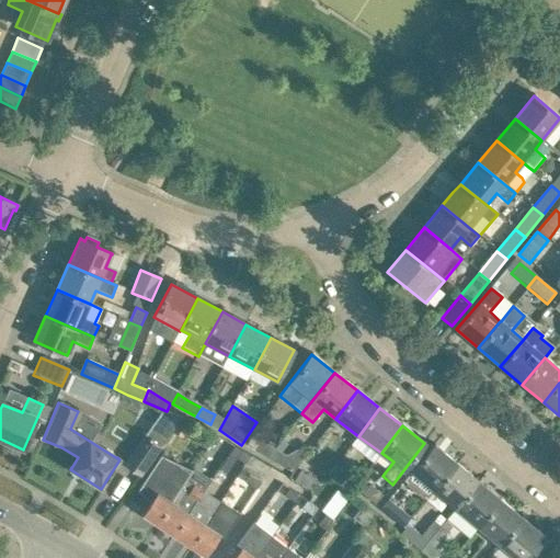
[(160,447),(145,436),(124,466),(139,477),(160,447)]
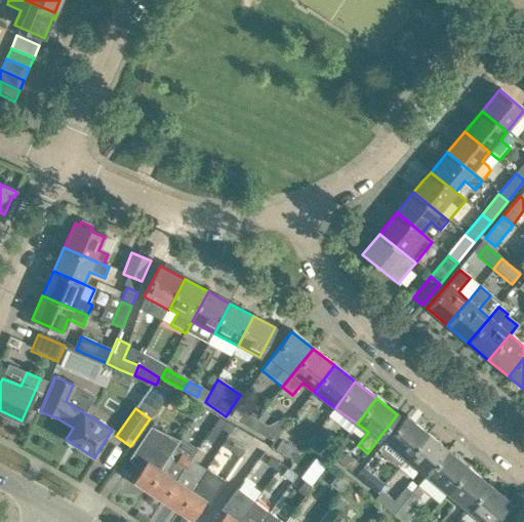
[(250,431),(256,420),(236,409),(230,418),(250,431)]
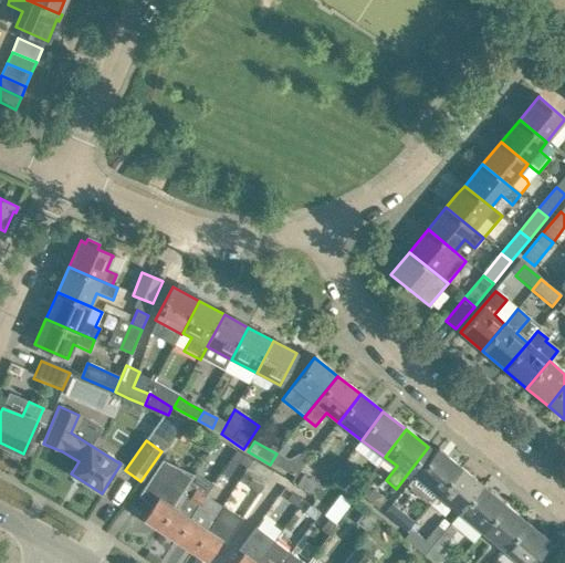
[(438,496),(461,468),(438,449),(416,477),(438,496)]
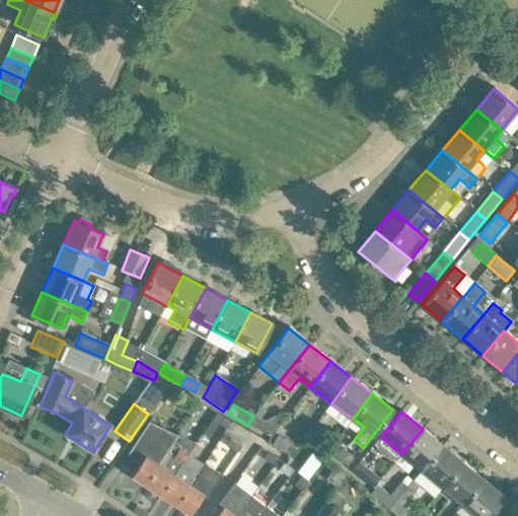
[(253,416),(247,426),(261,433),(267,423),(253,416)]
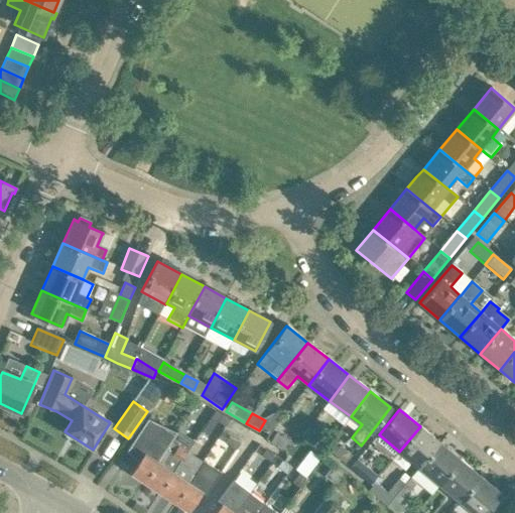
[(230,420),(220,414),(216,422),(225,428),(230,420)]
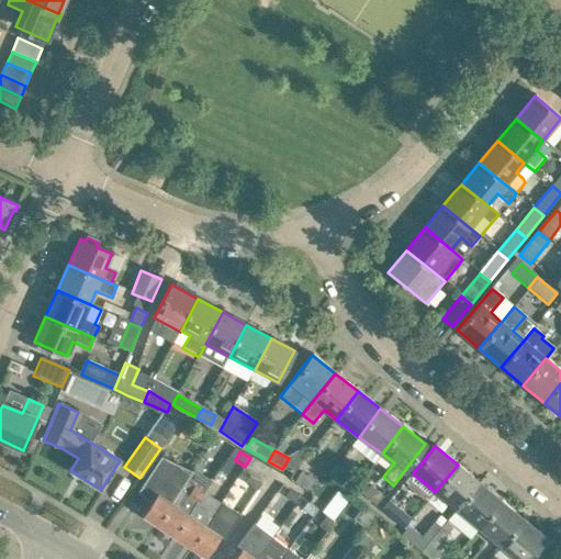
[(175,499),(186,481),(192,472),(191,471),(188,476),(161,459),(164,455),(163,454),(137,494),(138,494),(143,487),(157,495),(143,516),(158,525),(176,499),(175,499)]
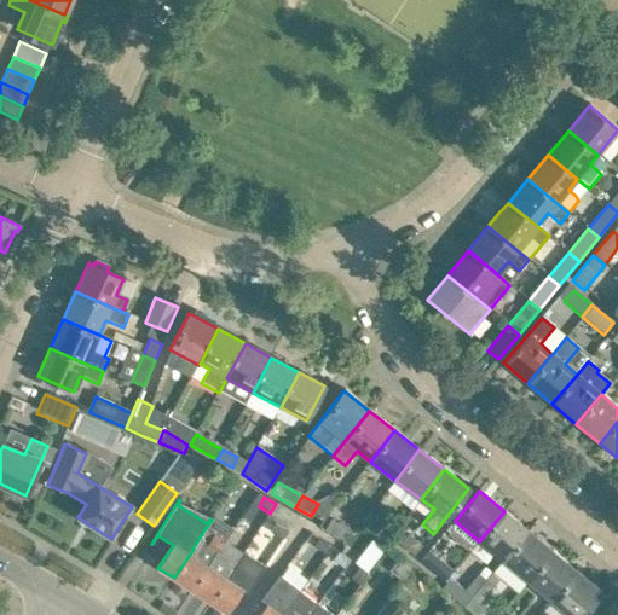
[(503,562),(529,532),(504,511),(479,541),(503,562)]
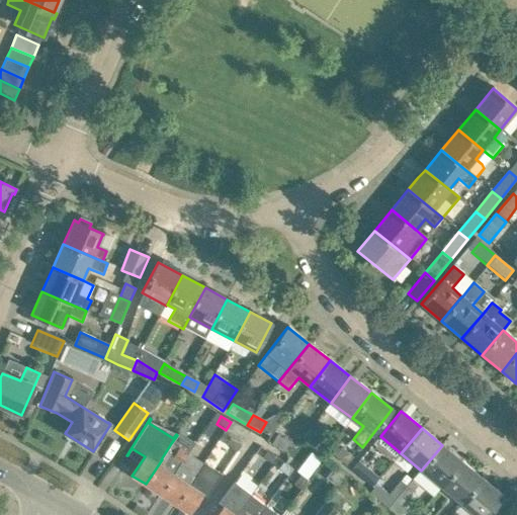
[(302,439),(314,448),(321,440),(309,431),(302,439)]
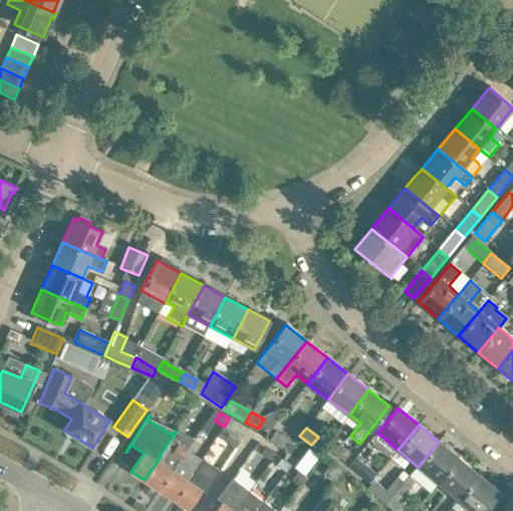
[(274,433),(268,443),(282,450),(287,440),(274,433)]
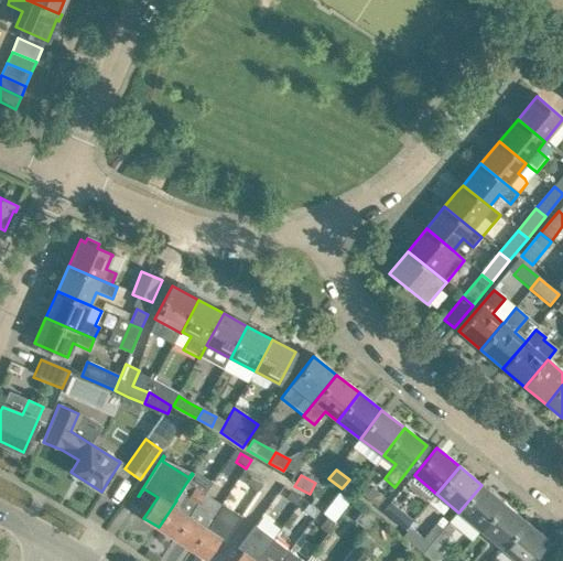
[(250,479),(246,486),(257,494),(261,486),(250,479)]
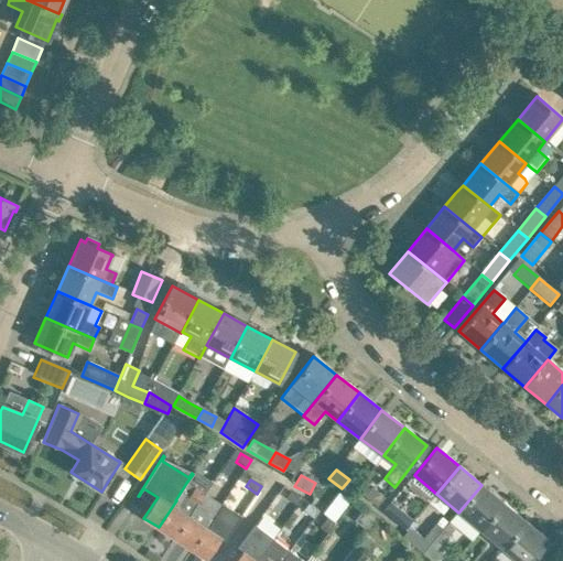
[(175,538),(204,494),(186,483),(175,500),(176,500),(159,527),(175,538)]
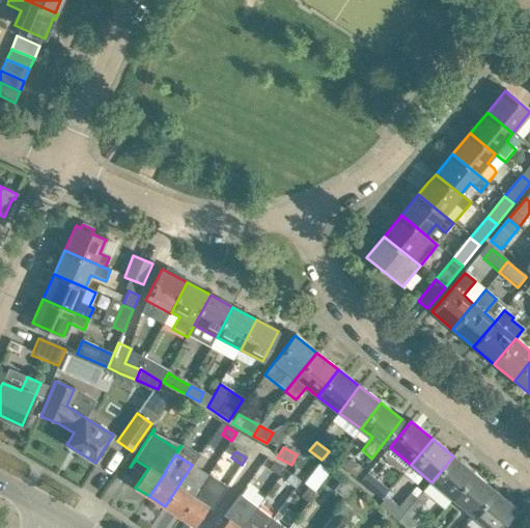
[(452,499),(474,474),(453,456),(431,482),(452,499)]
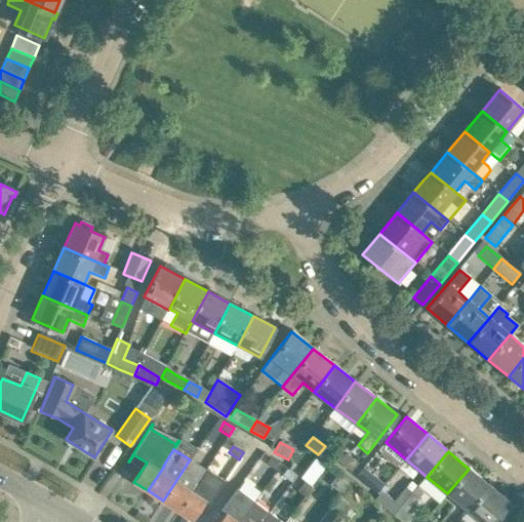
[(275,476),(281,466),(266,454),(258,465),(264,469),(258,475),(270,482),(274,475),(275,476)]
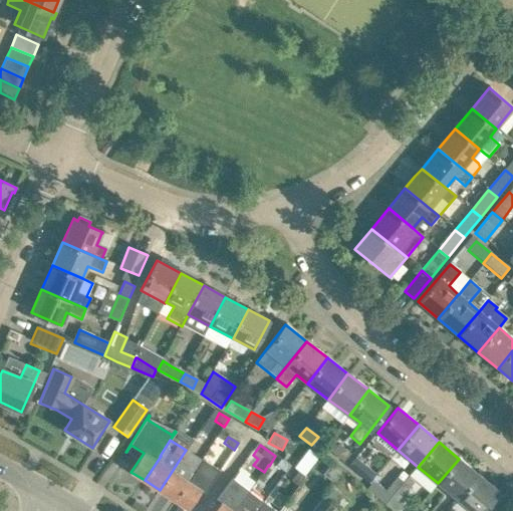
[(338,445),(330,454),(343,463),(349,455),(338,445)]
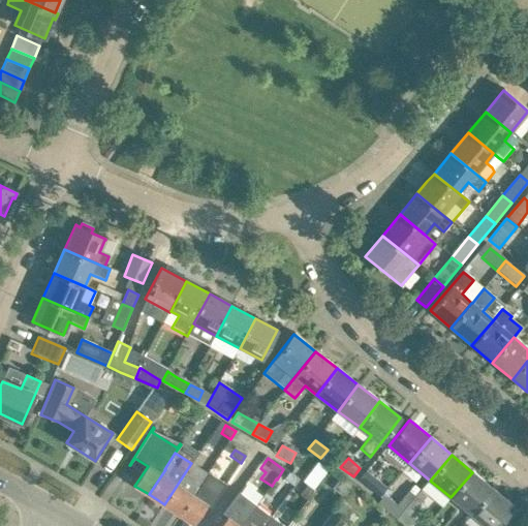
[(184,508),(208,473),(207,473),(191,463),(164,504),(181,516),(185,509),(184,508)]
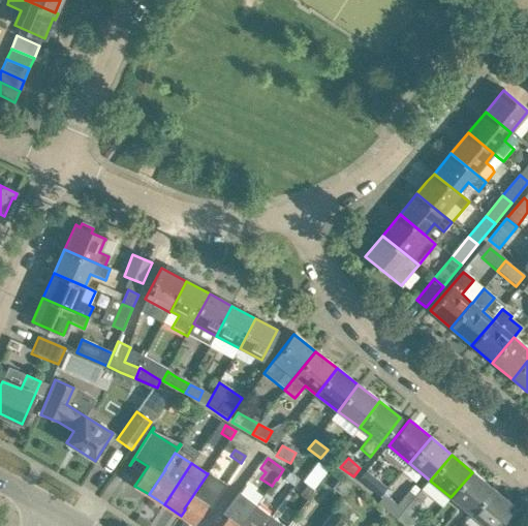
[(329,471),(328,470),(318,464),(304,484),(313,491),(329,471)]
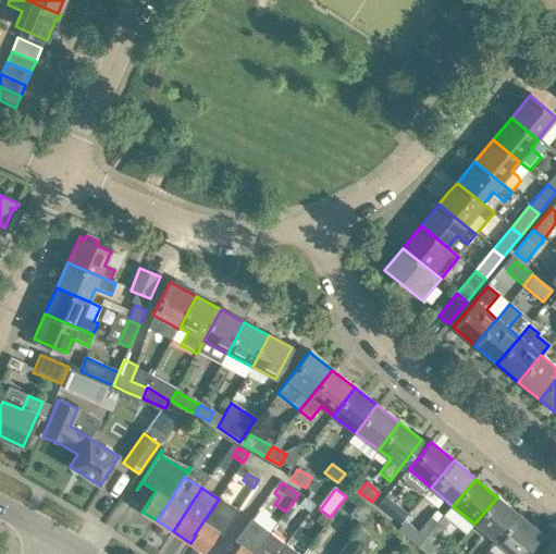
[(377,507),(399,526),(407,516),(384,496),(377,507)]
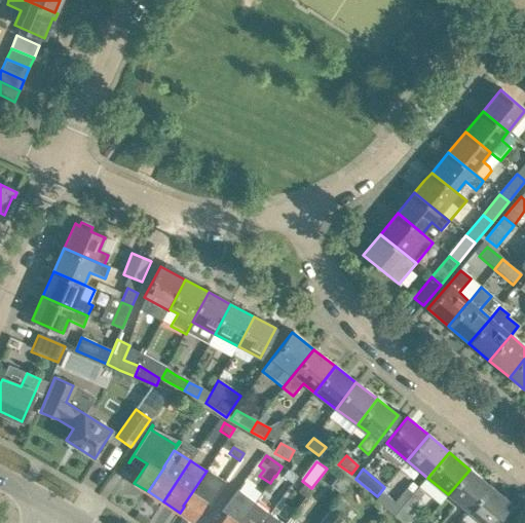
[(470,512),(490,487),(470,470),(448,494),(470,512)]
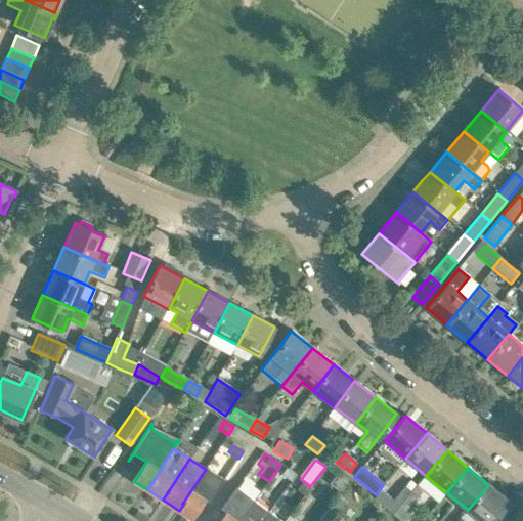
[(179,511),(191,519),(204,500),(209,504),(223,480),(206,469),(182,504),(183,505),(179,511)]
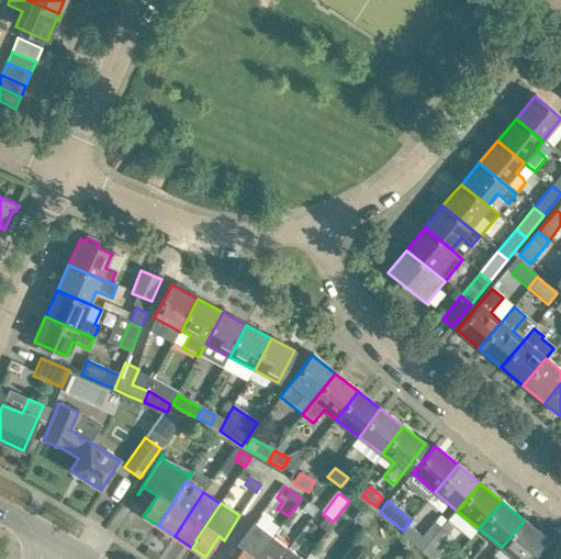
[(312,518),(316,511),(306,503),(301,510),(312,518)]
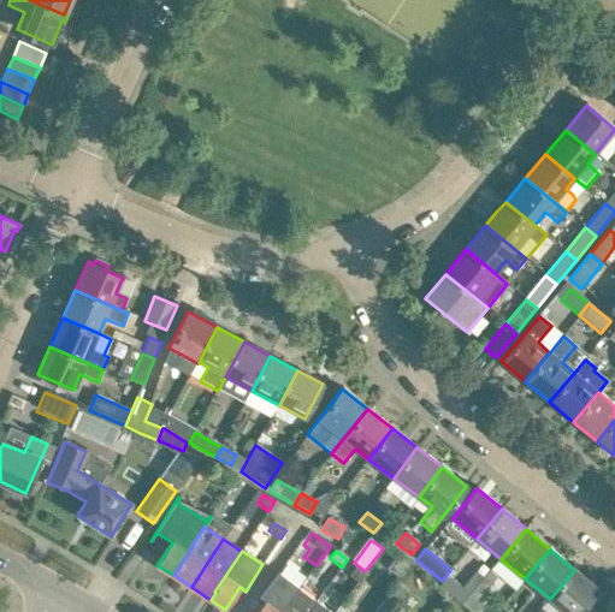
[(396,559),(388,569),(400,578),(408,569),(396,559)]
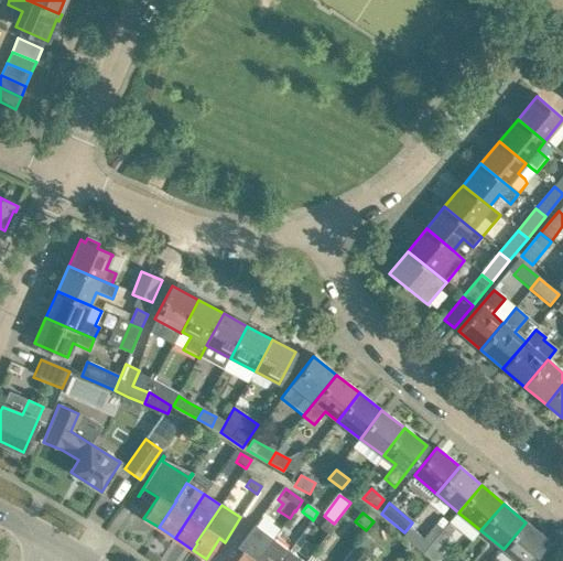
[(422,556),(451,520),(444,515),(423,540),(410,529),(401,538),(422,556)]
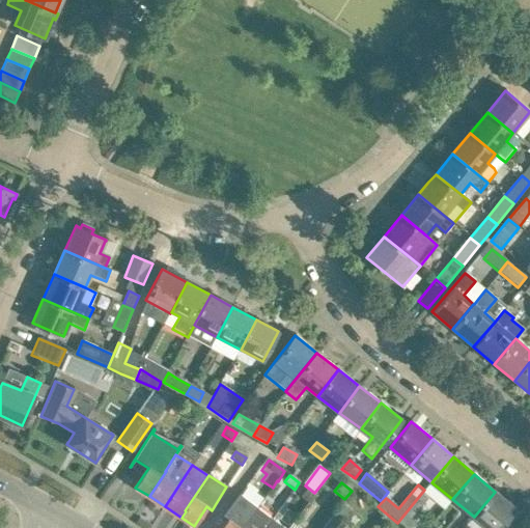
[(307,503),(314,493),(308,488),(300,498),(307,503)]
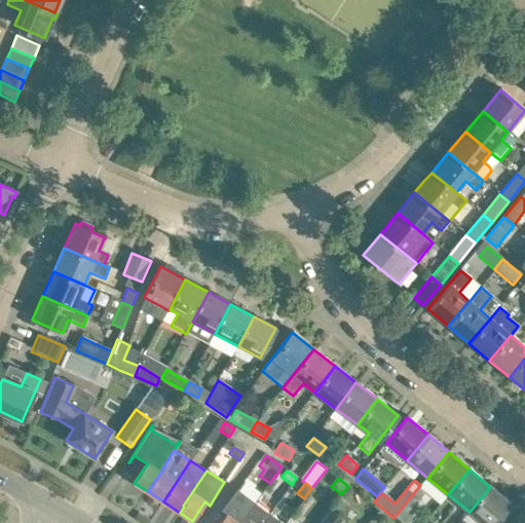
[(409,522),(412,519),(407,514),(426,491),(420,485),(394,518),(399,522),(409,522)]
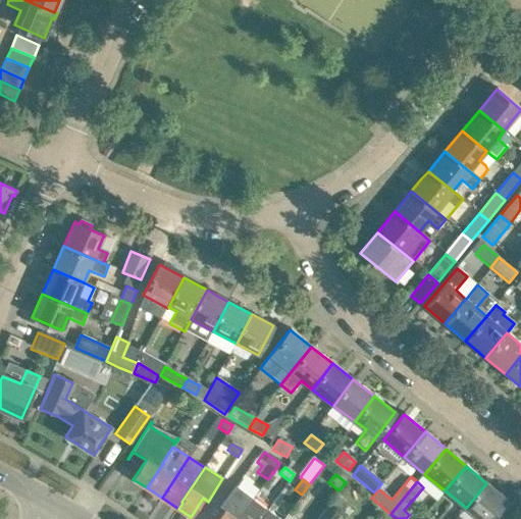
[(502,518),(496,513),(507,500),(486,483),(466,508),(478,518),(502,518)]
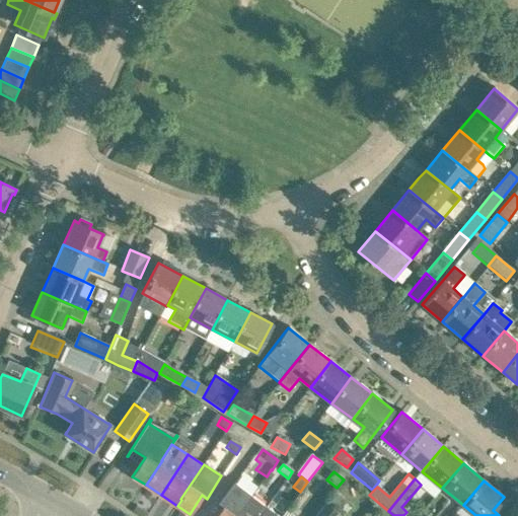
[(236,515),(251,497),(233,484),(217,505),(222,509),(217,515),(236,515)]
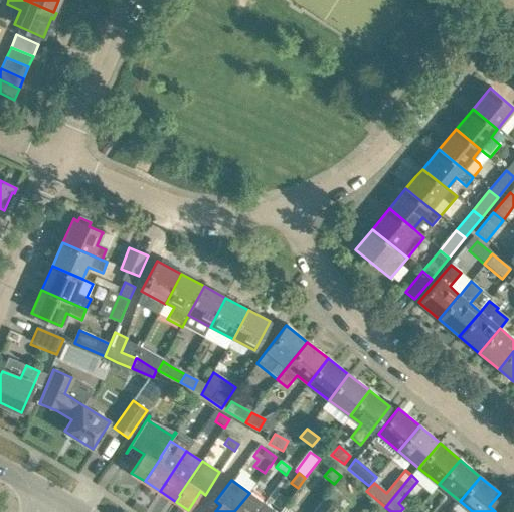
[(258,511),(264,504),(249,493),(234,511),(258,511)]
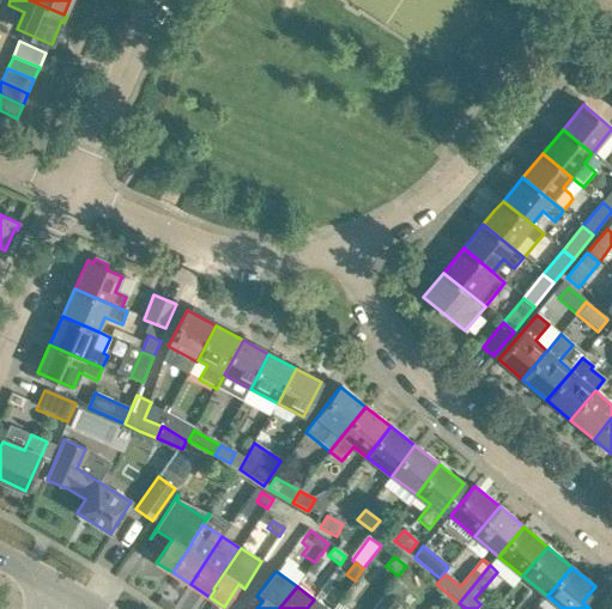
[(387,594),(377,606),(375,608),(399,608),(401,606),(387,594)]
